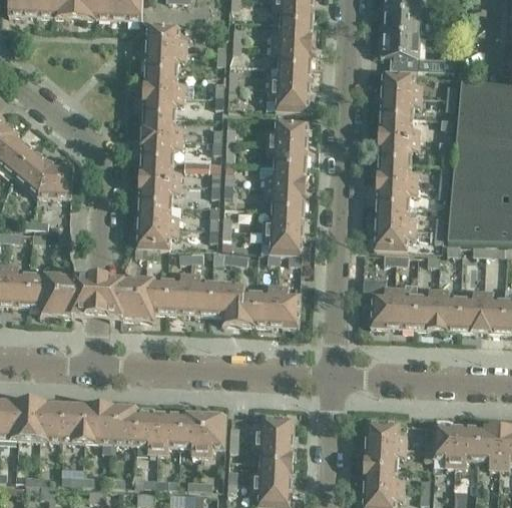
[(8,0),(8,16),(30,17),(31,0),(8,0)]
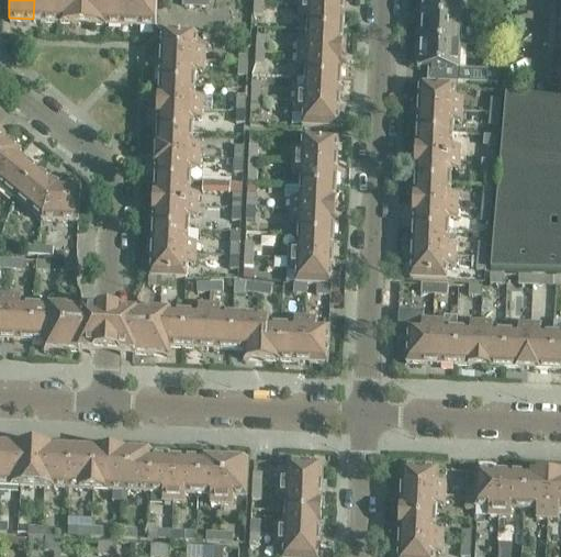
[(34,0),(33,19),(59,20),(59,0),(34,0)]
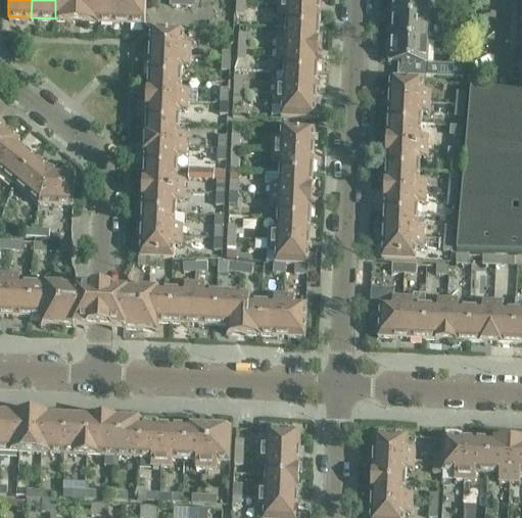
[(55,0),(55,18),(77,19),(78,0),(55,0)]
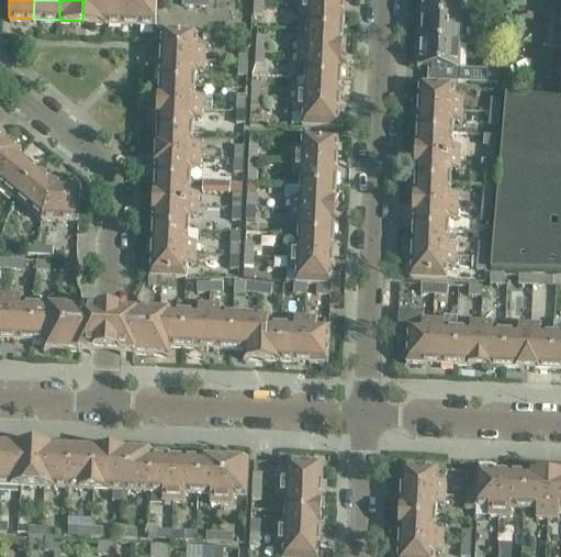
[(83,0),(82,21),(108,22),(109,0),(83,0)]
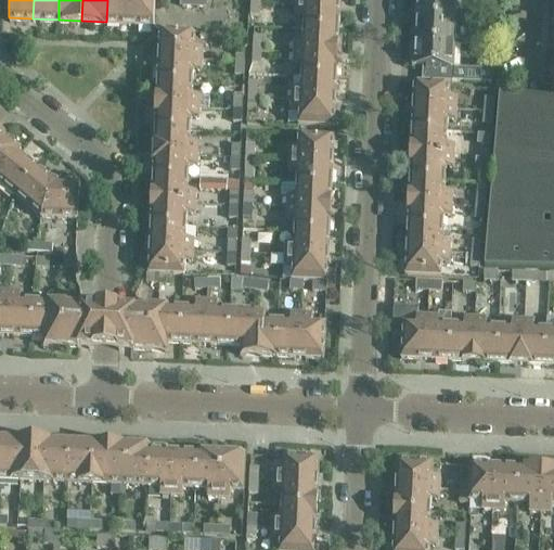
[(107,0),(106,22),(129,23),(130,0),(107,0)]
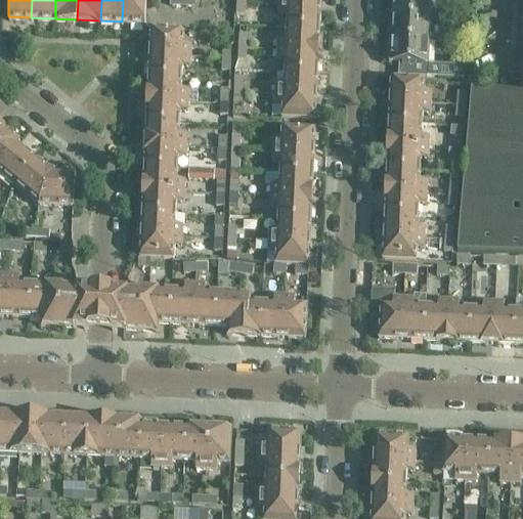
[(123,0),(122,22),(144,23),(144,0),(123,0)]
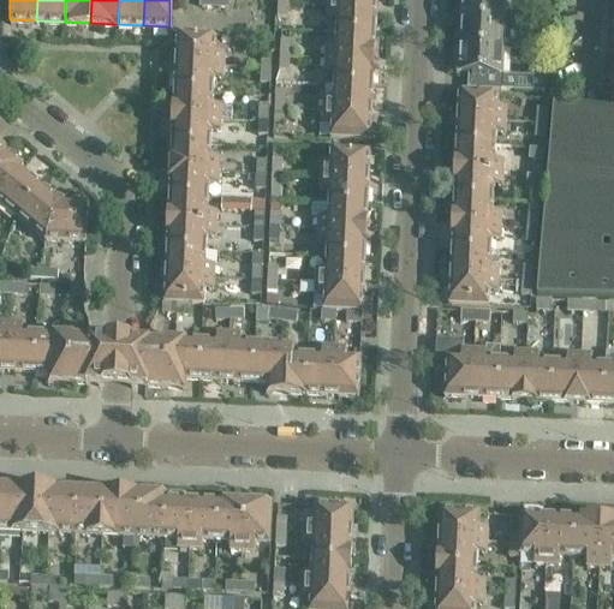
[(279,0),(279,11),(290,12),(290,0),(279,0)]
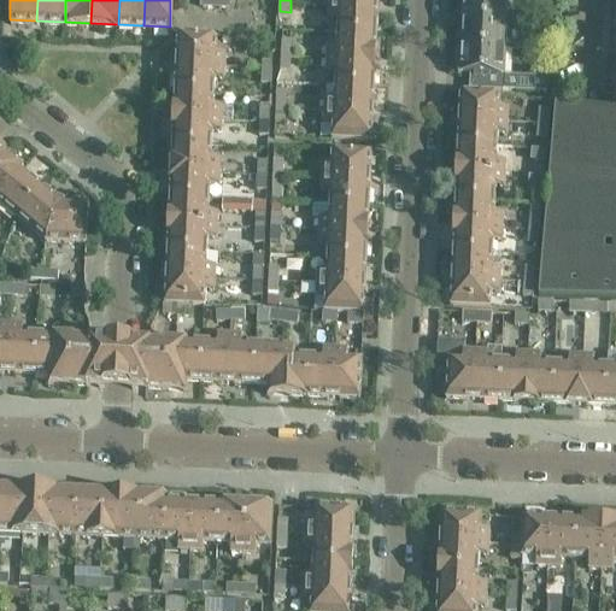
[(377,3),(328,0),(327,15),(336,15),(336,29),(376,30),(377,3)]
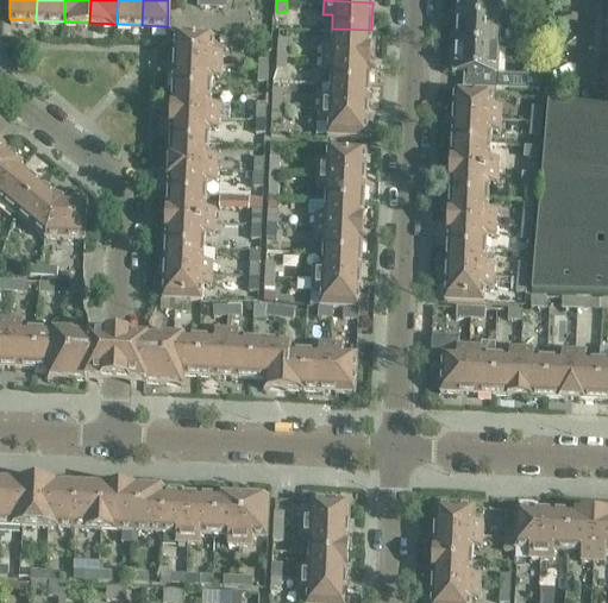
[(457,12),(457,16),(501,18),(501,0),(452,0),(452,12),(457,12)]
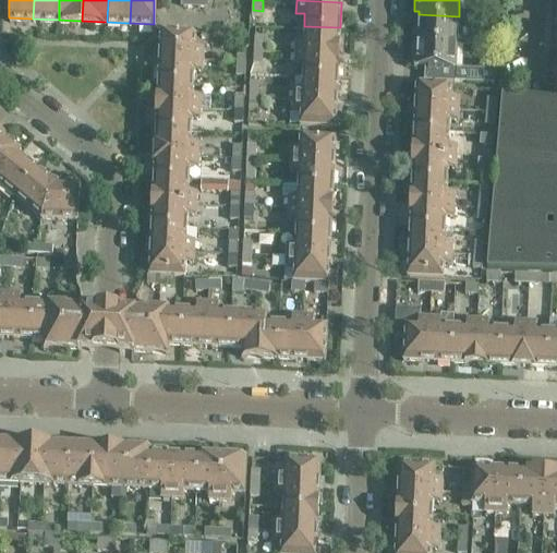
[(472,15),(488,16),(488,5),(473,5),(472,15)]
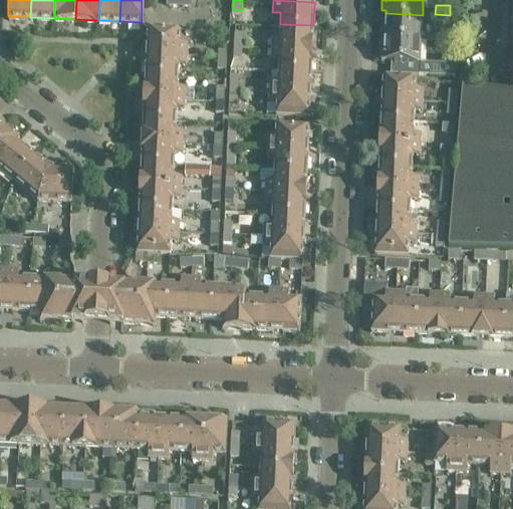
[(385,32),(385,35),(422,36),(423,15),(386,13),(386,16),(381,16),(380,32),(385,32)]
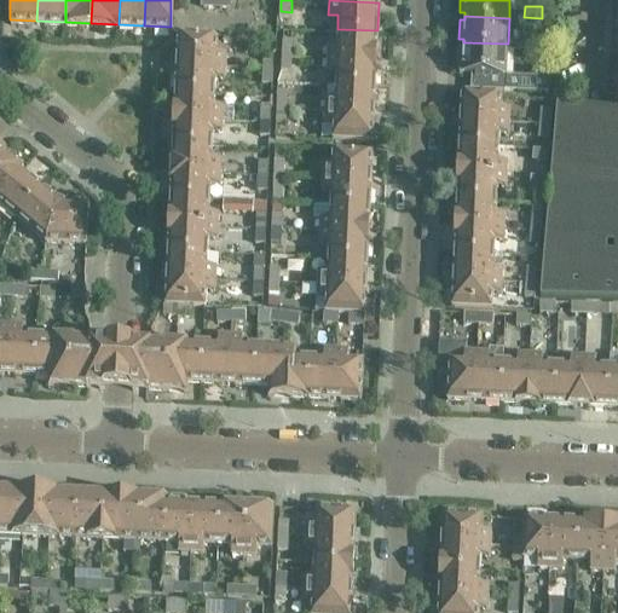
[(327,42),(327,56),(376,57),(377,30),(338,29),(336,42),(327,42)]
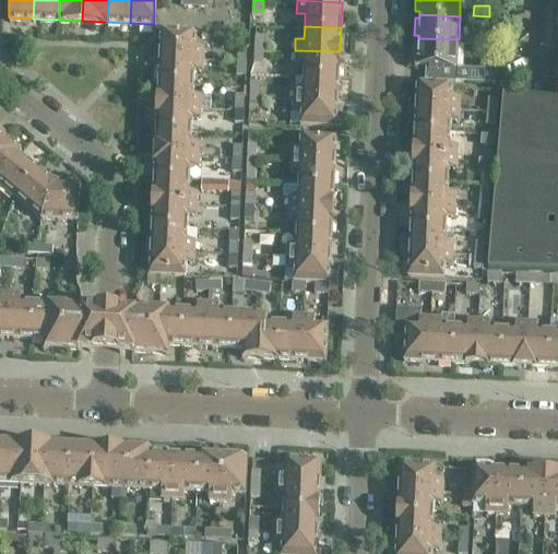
[(472,40),(497,43),(498,32),(473,30),(472,40)]
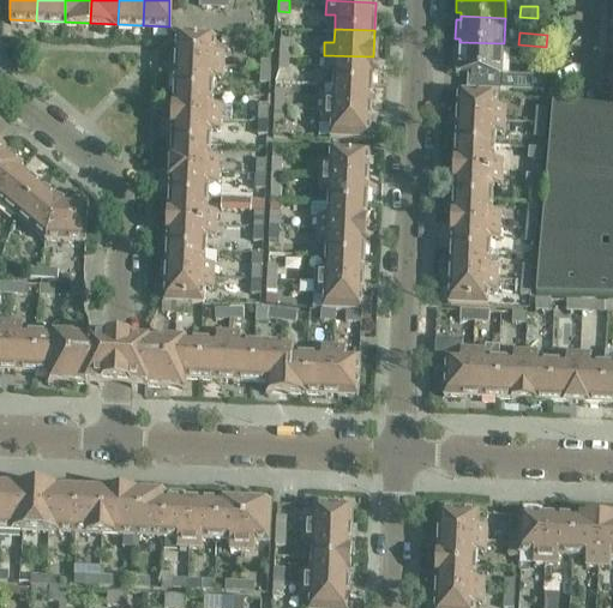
[(175,34),(174,60),(224,62),(224,50),(215,49),(216,42),(215,42),(215,36),(175,34)]
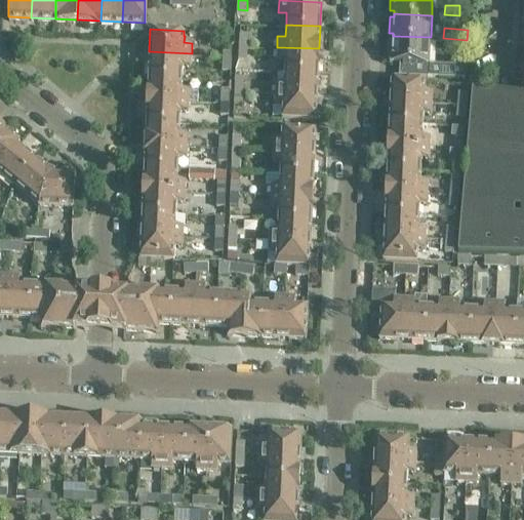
[(239,43),(248,43),(248,31),(239,31),(239,43)]
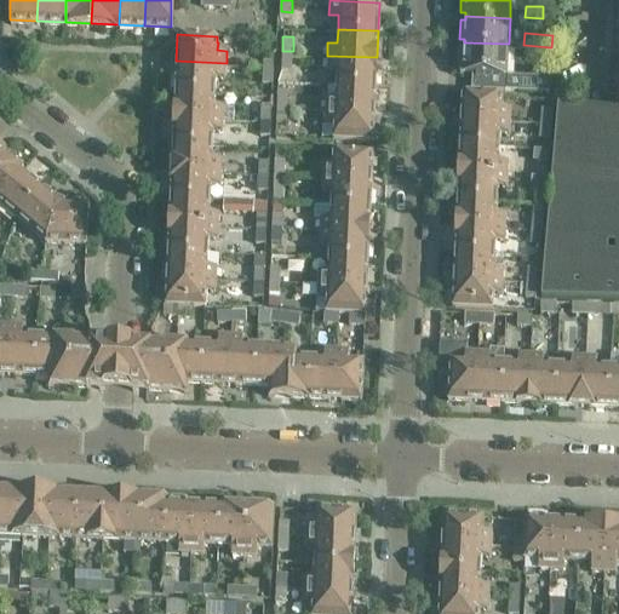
[(463,69),(471,70),(475,70),(475,72),(506,73),(509,44),(464,42),(464,46),(459,46),(458,66),(463,66),(463,69)]
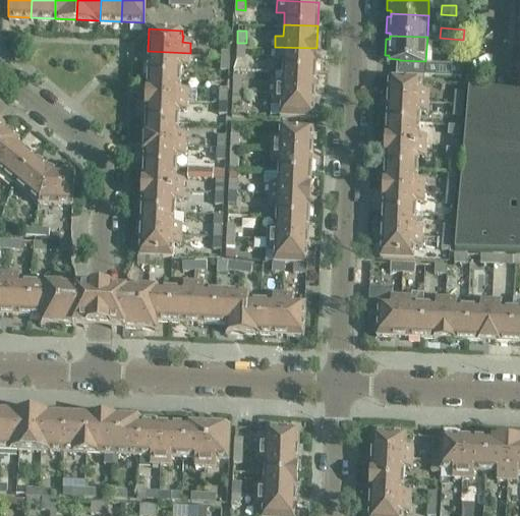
[(219,54),(228,54),(228,42),(220,42),(219,54)]
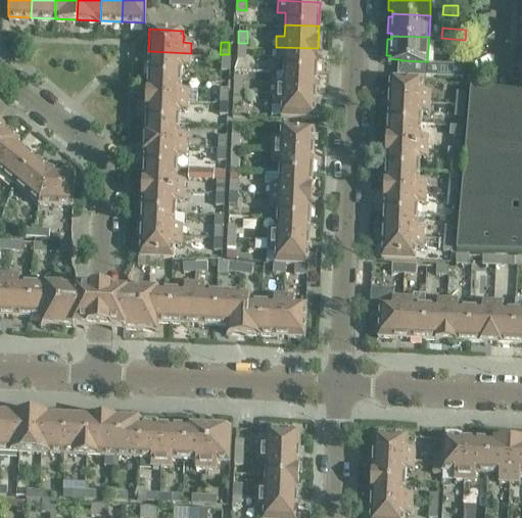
[(238,43),(237,55),(246,56),(247,43),(238,43)]
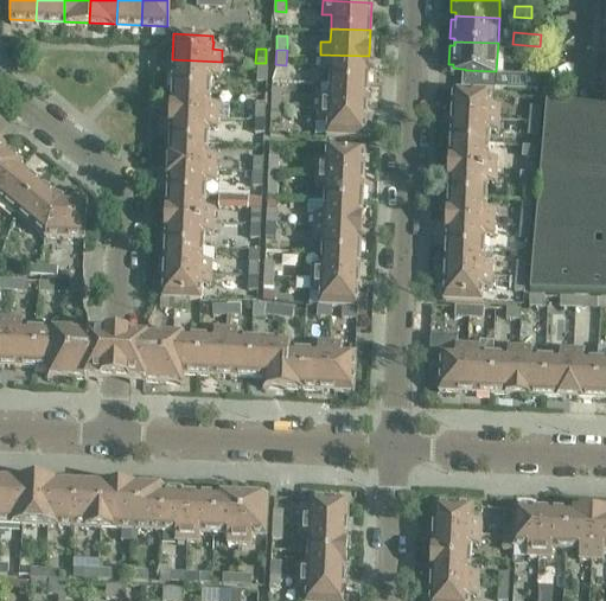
[(369,56),(320,55),(319,65),(329,66),(327,82),(368,83),(369,56)]
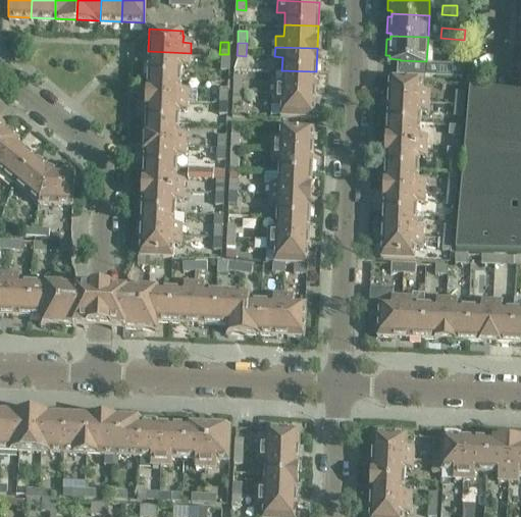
[(148,51),(147,74),(180,75),(181,63),(190,64),(191,53),(148,51)]
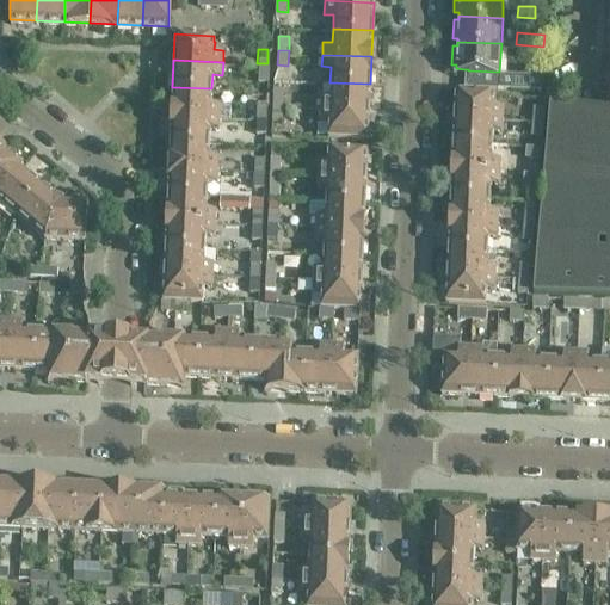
[(518,73),(543,74),(543,62),(519,61),(518,73)]
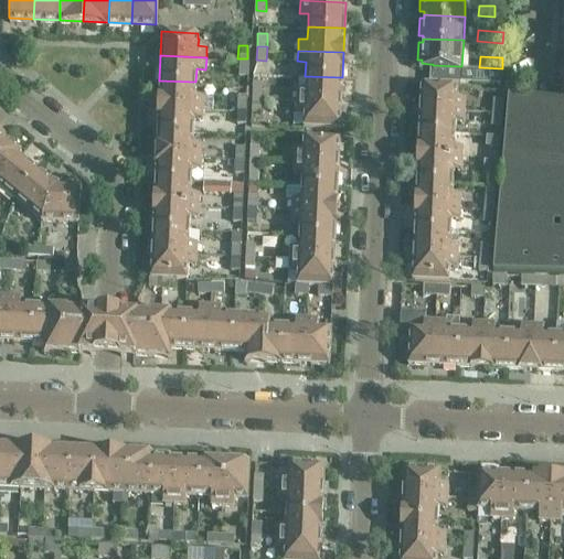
[(237,58),(237,72),(247,73),(247,58),(237,58)]
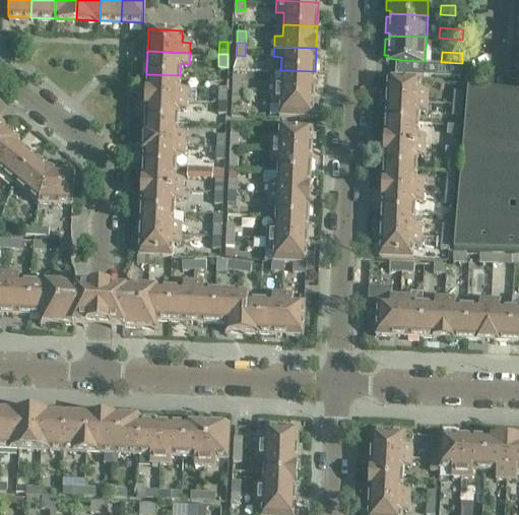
[(398,59),(395,59),(395,71),(424,73),(424,72),(460,74),(462,63),(425,61),(398,60),(398,59)]
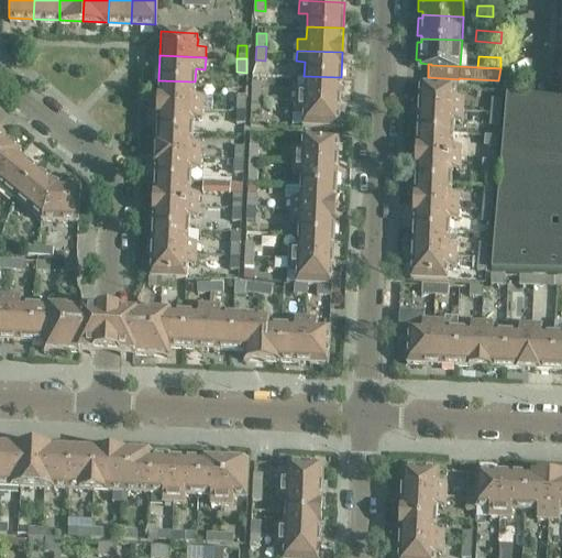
[(295,87),(295,99),(340,101),(341,77),(304,76),(304,87),(295,87)]
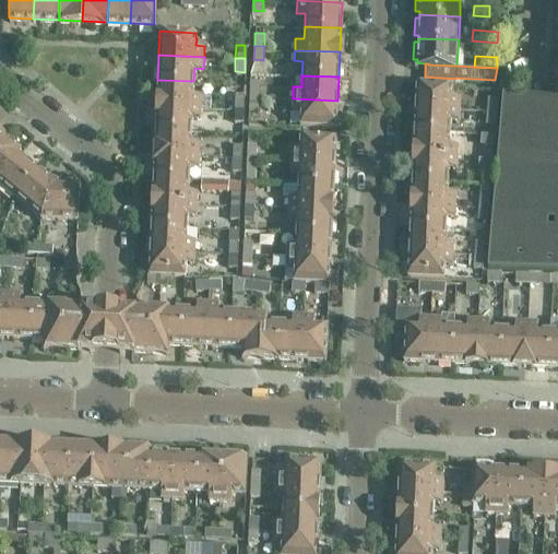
[(157,80),(156,103),(201,105),(202,94),(193,93),(193,81),(157,80)]
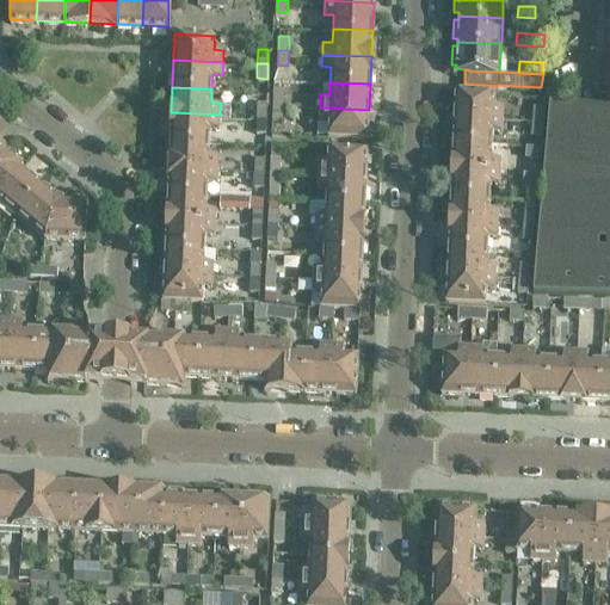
[(272,103),(283,103),(283,88),(272,87),(272,103)]
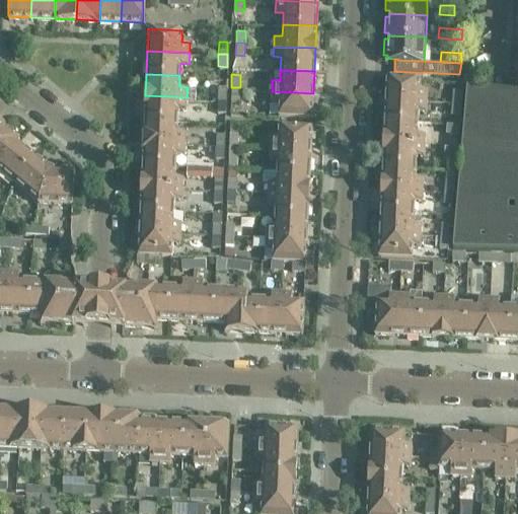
[(386,74),(385,96),(427,98),(427,88),(420,88),(420,79),(420,76),(386,74)]
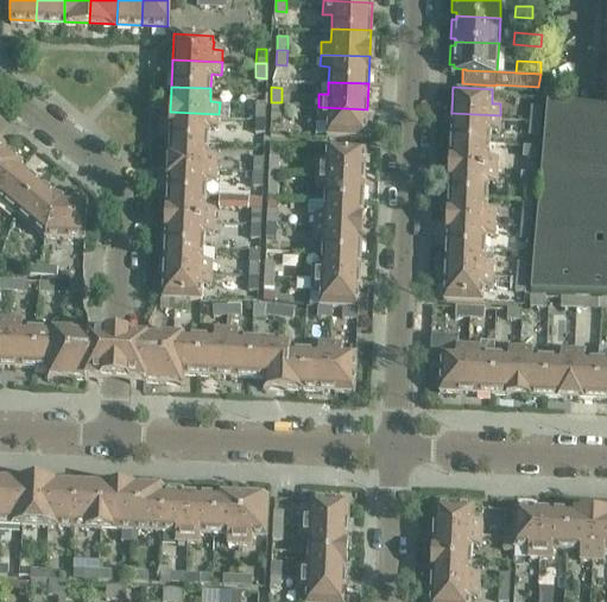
[(606,102),(547,96),(545,108),(530,287),(606,289),(606,102)]
